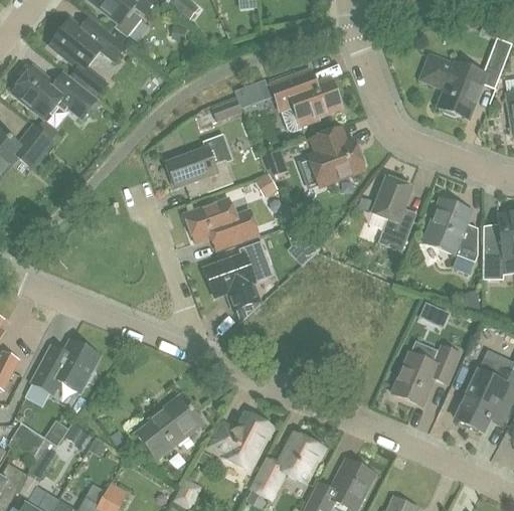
[(89,0),(118,23),(115,27),(126,36),(141,18),(130,10),(134,4),(145,13),(155,0),(89,0)]
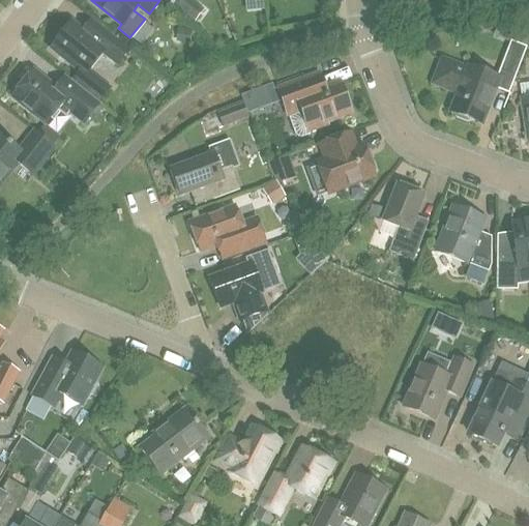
[(193,21),(204,6),(196,0),(172,0),(170,3),(193,21)]
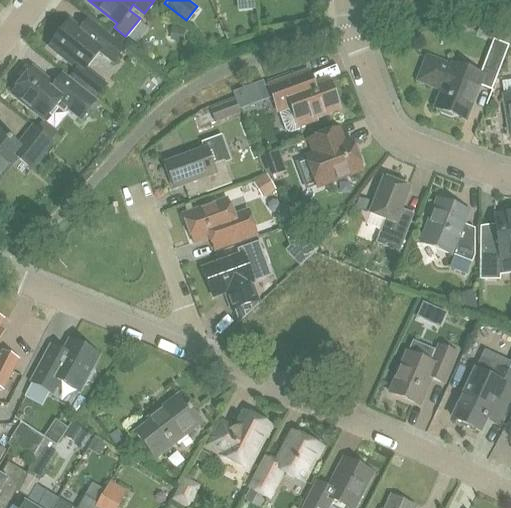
[(93,40),(69,20),(49,46),(82,72),(99,50),(112,61),(124,47),(102,29),(93,40)]
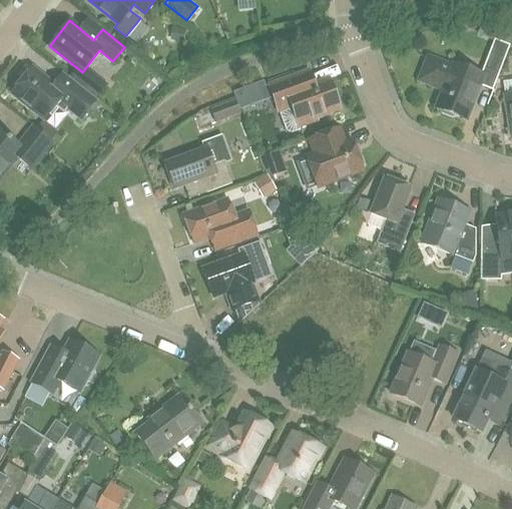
[(494,36),(483,64),(498,70),(509,42),(511,34),(511,26),(500,22),(494,36)]
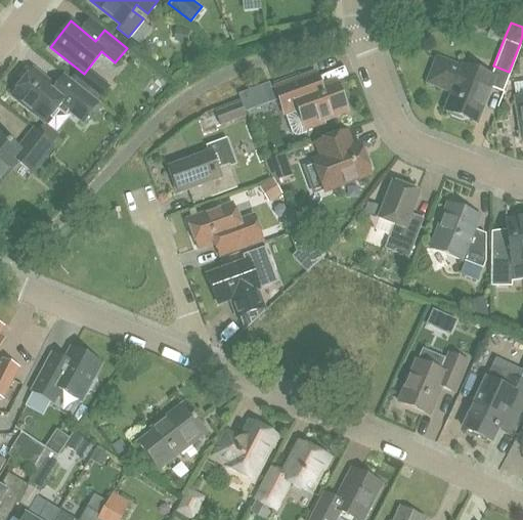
[(461,118),(466,116),(476,120),(493,75),(462,62),(462,65),(436,55),(427,79),(451,89),(444,107),(447,109),(449,114),(461,118)]
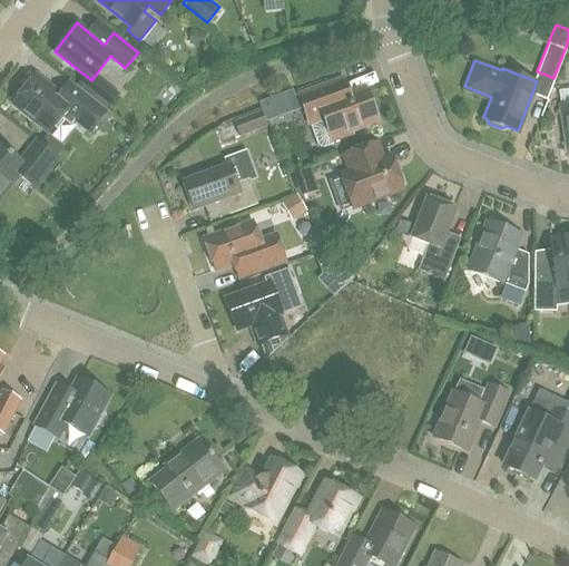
[(59,94),(36,75),(13,103),(49,130),(65,110),(90,130),(106,110),(69,81),(59,94)]
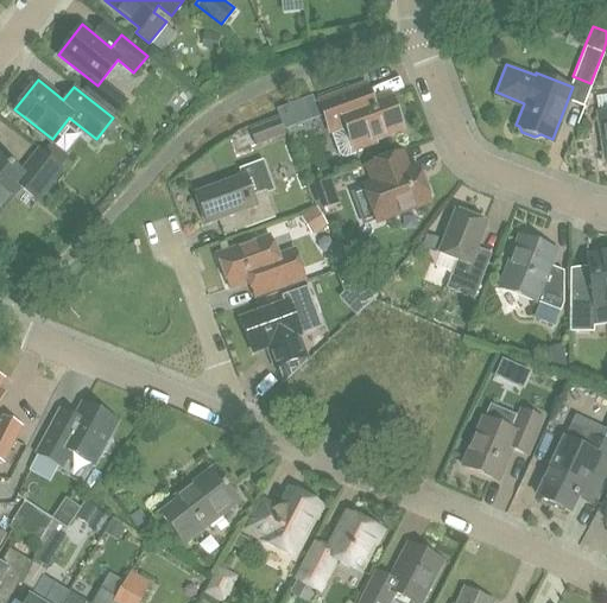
[(371,97),(365,81),(318,99),(329,127),(339,150),(345,152),(354,148),(354,147),(374,139),(372,135),(402,125),(389,91),(371,97)]
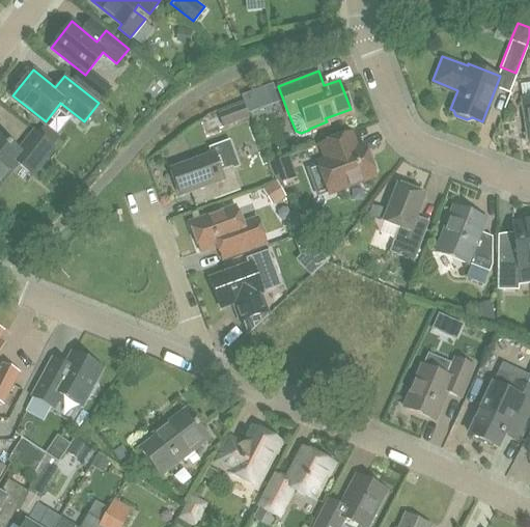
[(242,93),(249,110),(269,102),(262,85),(242,93)]
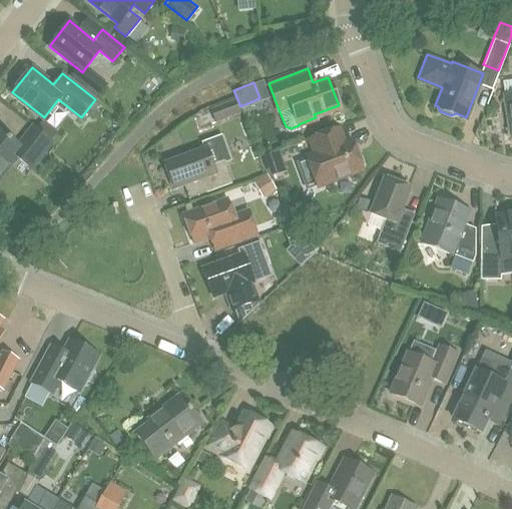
[(511,90),(503,91),(506,106),(508,106),(511,131),(511,130),(511,90)]
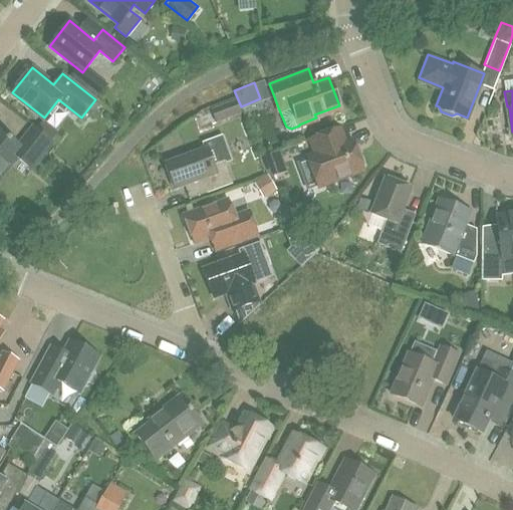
[(215,119),(239,110),(234,98),(210,107),(215,119)]
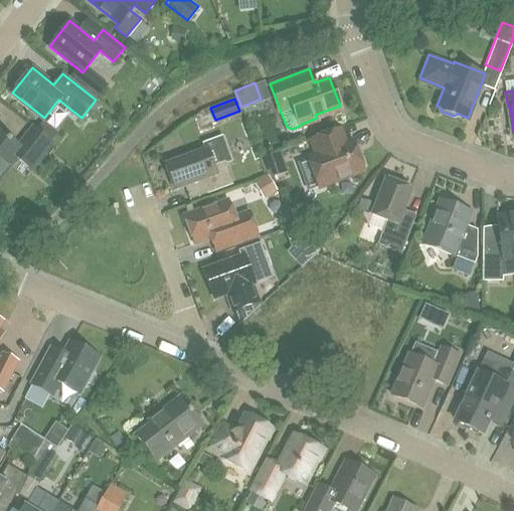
[(35,128),(50,139),(56,132),(41,120),(35,128)]
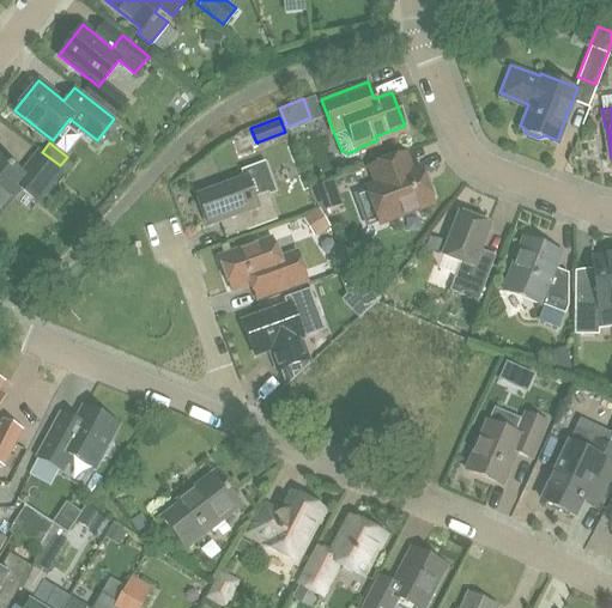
[(36,200),(62,168),(60,165),(42,152),(40,150),(22,172),(0,154),(0,210),(19,186),(36,200)]
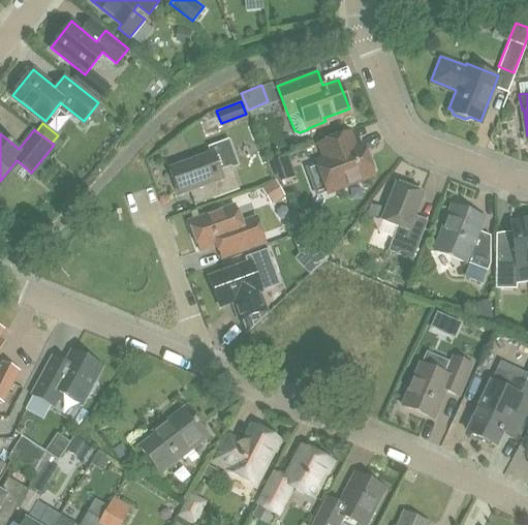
[(372,173),(372,172),(374,167),(371,159),(367,158),(362,143),(354,146),(348,130),(319,141),(324,156),(315,159),(327,189),(372,173)]
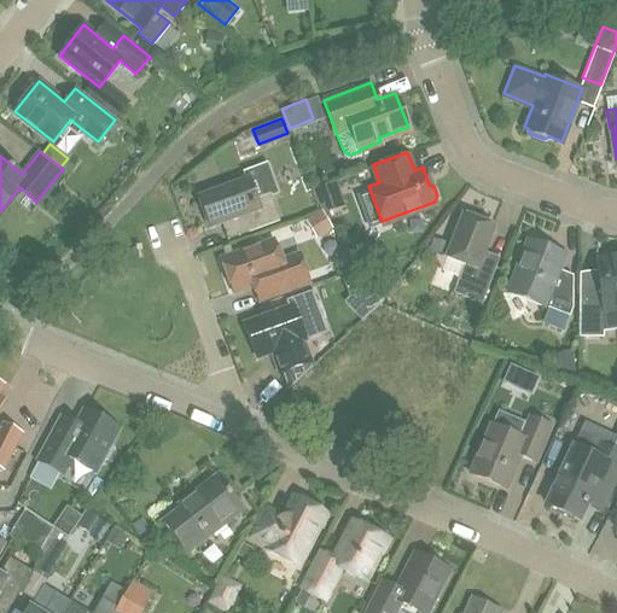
[(246,176),(198,194),(209,225),(232,216),(237,232),(279,217),(269,192),(275,190),(265,162),(244,169),(246,176)]
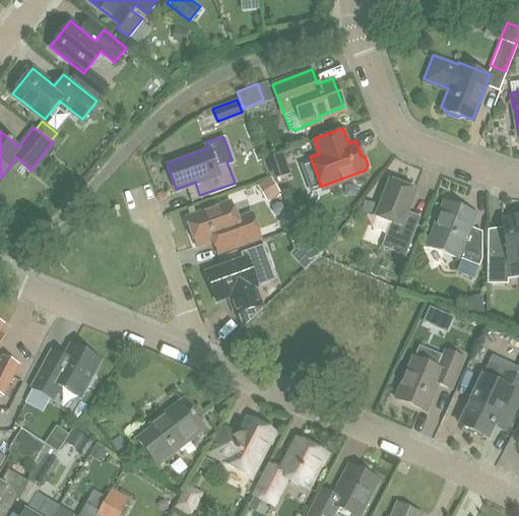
[(272,178),(290,171),(282,149),(264,157),(272,178)]
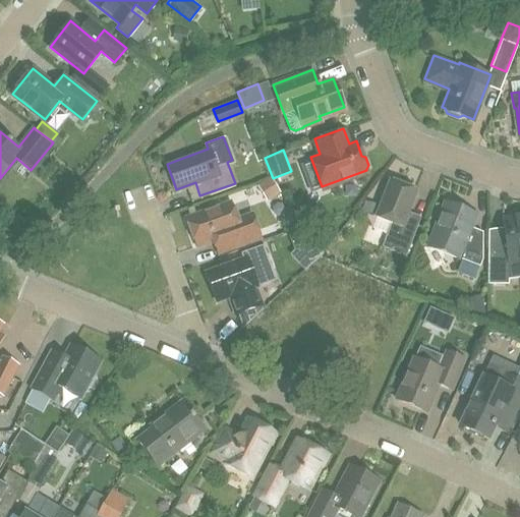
[(269,198),(280,191),(271,176),(260,183),(269,198)]
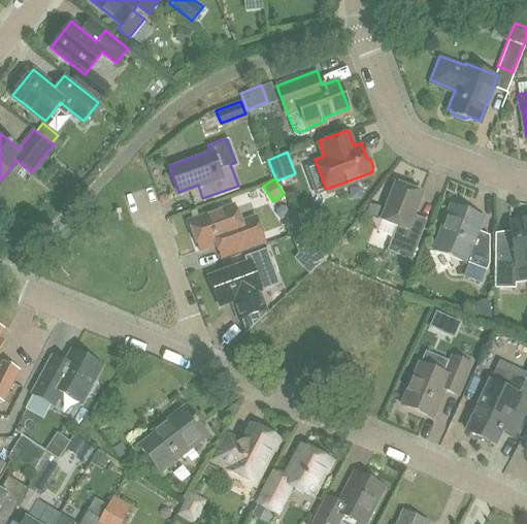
[(412,257),(424,223),(410,218),(421,191),(395,181),(381,217),(395,223),(387,248),(412,257)]
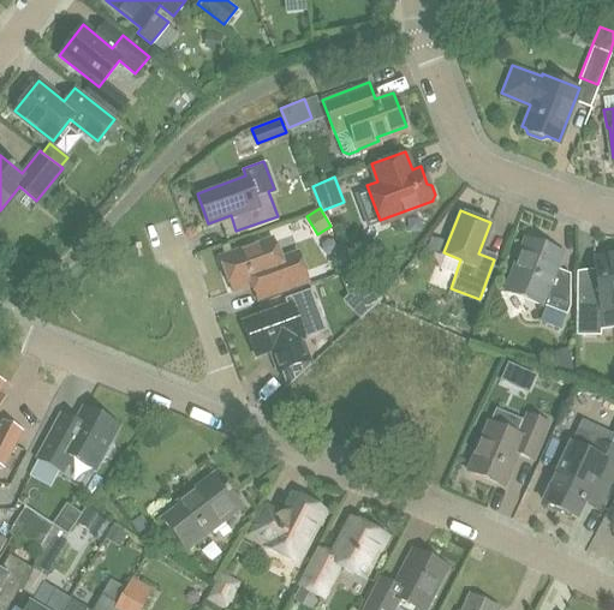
[(443,250),(446,239),(430,234),(427,245),(443,250)]
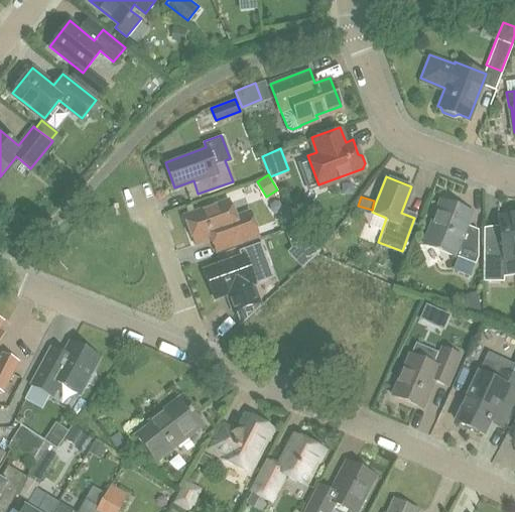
[(429,220),(430,223),(423,242),(475,261),(478,254),(478,233),(466,229),(465,226),(472,210),(440,198),(435,210),(433,211),(429,220)]
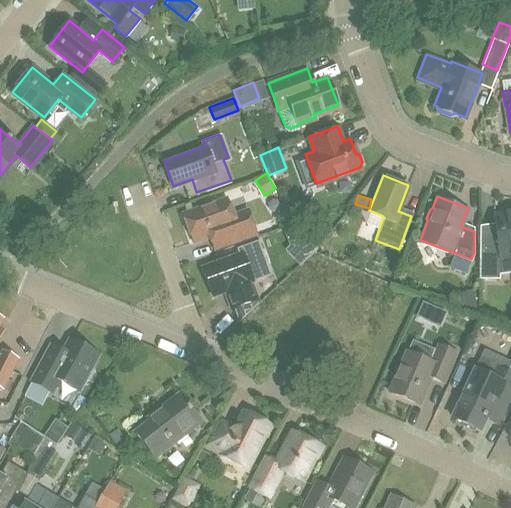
[(212,247),(229,241),(255,231),(247,209),(232,214),(226,198),(183,213),(193,240),(208,234),(212,247)]
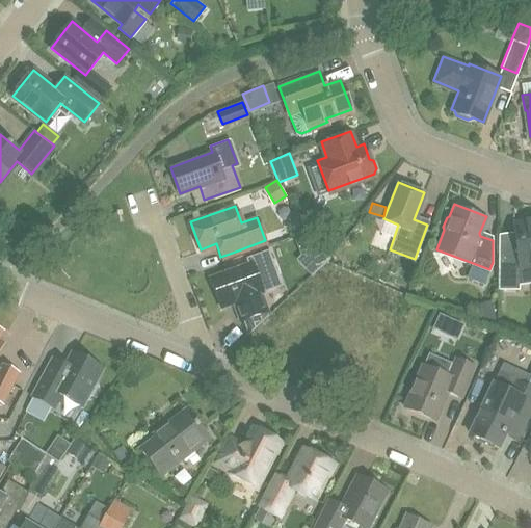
[(530,219),(513,222),(518,252),(498,255),(498,287),(520,287),(520,283),(530,281),(530,219)]
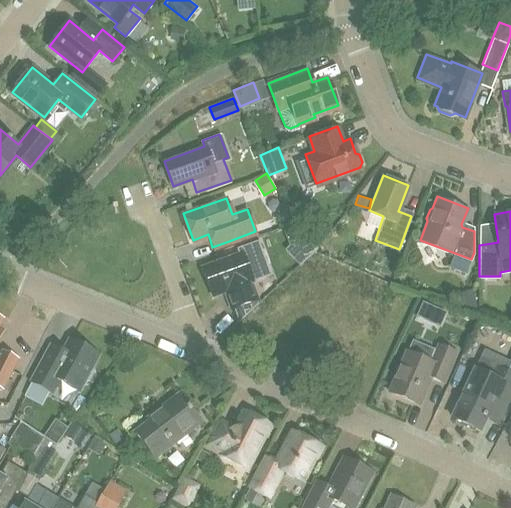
[(281,226),(288,246),(305,238),(295,220),(281,226)]
